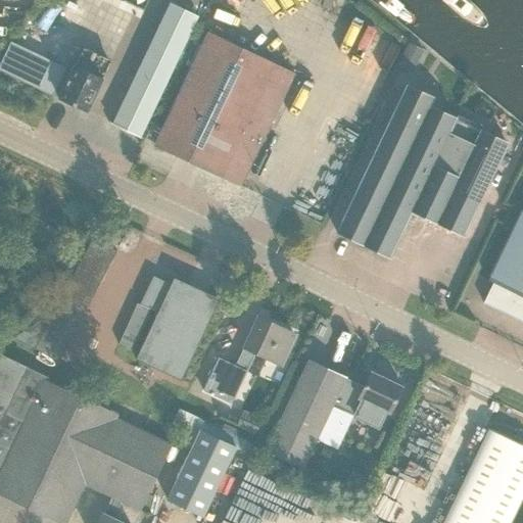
[(140,138),(197,16),(169,3),(111,124),(140,138)]
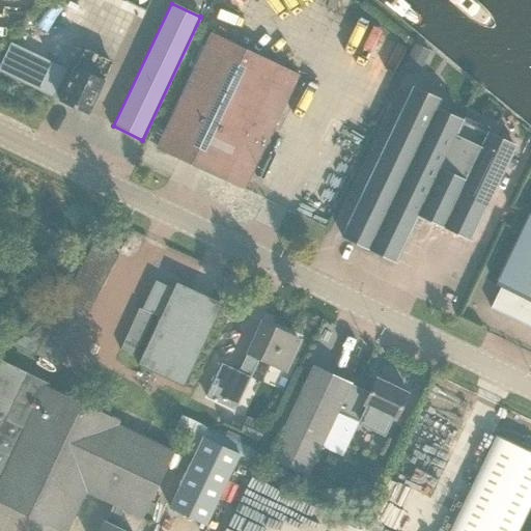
[(244,188),(292,83),(274,75),(278,66),(211,34),(157,147),(224,179),(225,178),(244,188)]
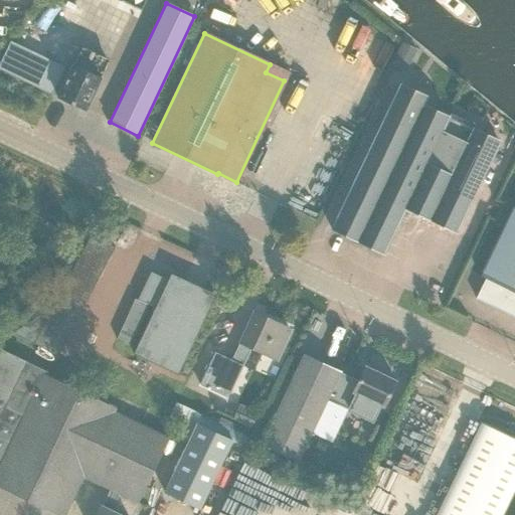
[(84,111),(100,77),(73,64),(57,98),(84,111)]
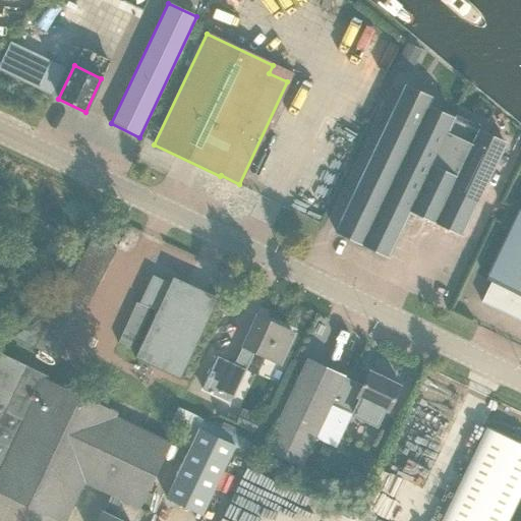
[(42,70),(34,83),(51,94),(59,81),(42,70)]
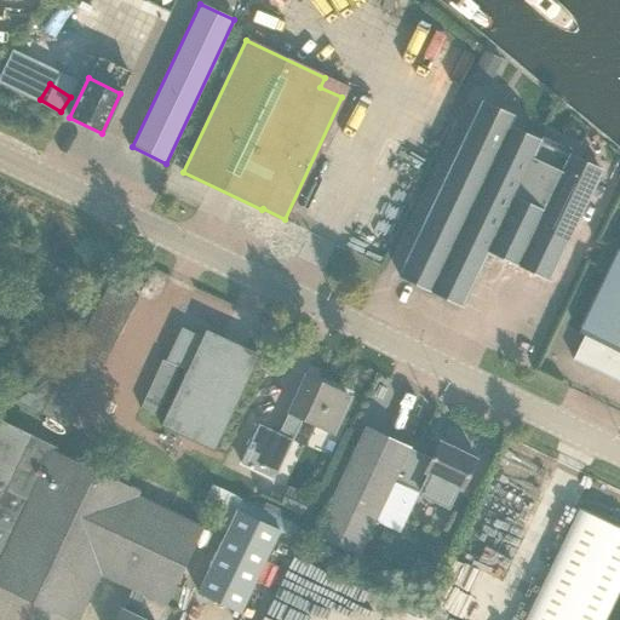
[(482,101),(397,275),(461,306),(488,252),(550,281),(604,171),(569,154),(568,156),(541,143),(543,141),(511,126),(516,116),(482,101)]
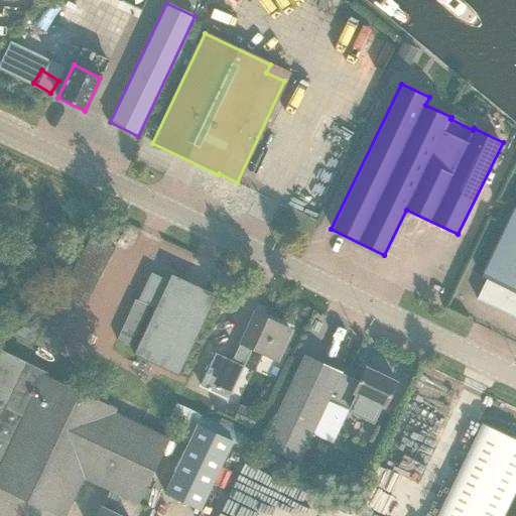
[(515,204),(514,203),(481,276),(486,279),(476,299),(515,317),(515,204)]
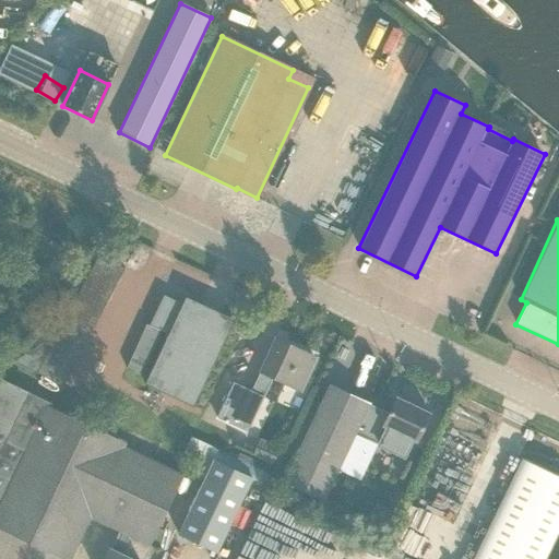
[(62,387),(125,269),(98,256),(58,333),(12,361),(62,387)]
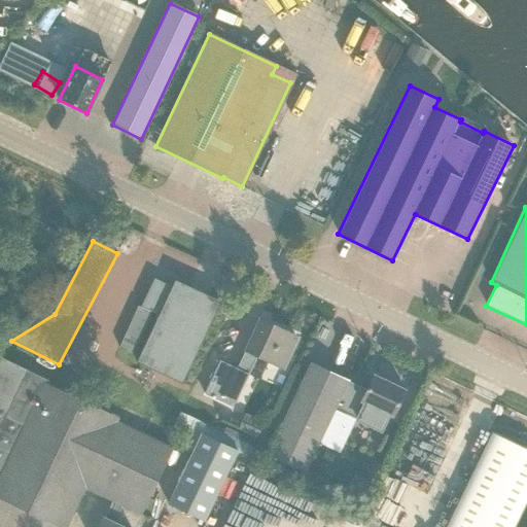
[(172,286),(153,278),(140,307),(159,315),(136,362),(182,383),(220,302),(174,280),(172,286)]
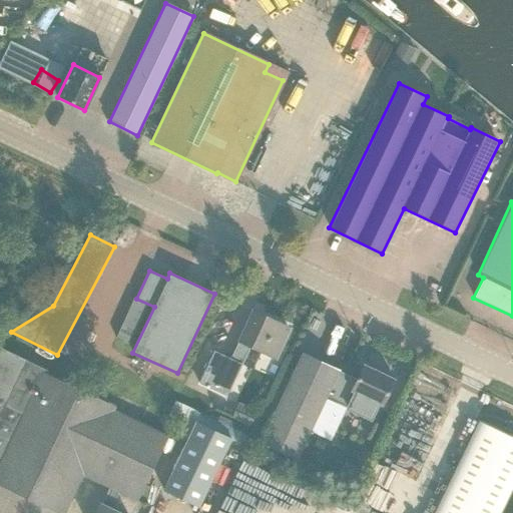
[(129,344),(147,304),(133,298),(115,338),(129,344)]
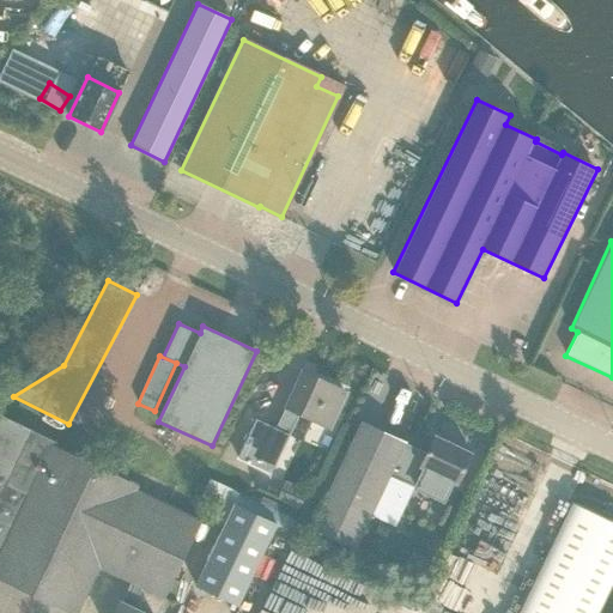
[(329,428),(345,394),(327,387),(328,384),(302,371),(285,407),(286,407),(275,429),(255,419),(237,457),(271,473),(289,435),(287,435),(297,413),(329,428)]
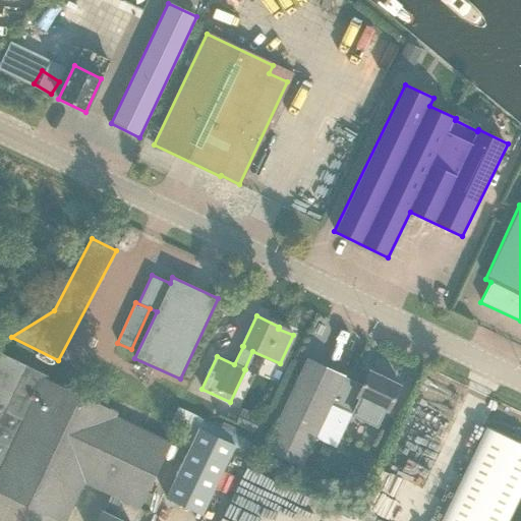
[(0,443),(35,371),(0,354),(0,443)]
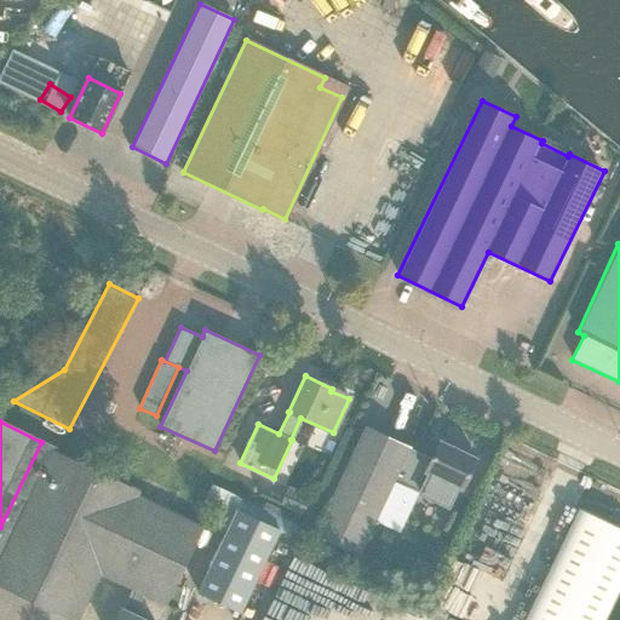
[(407,452),(409,448),(365,426),(314,534),(357,555),(394,481),(407,452)]
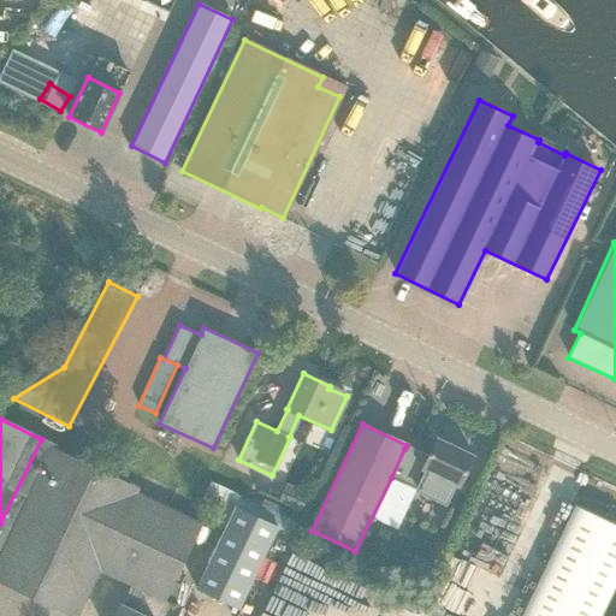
[(41,439),(0,523),(0,582),(70,615),(77,615),(99,570),(131,585),(122,605),(119,604),(113,615),(143,615),(132,610),(142,591),(164,602),(202,523),(137,492),(138,489),(52,446),(53,444),(41,439)]
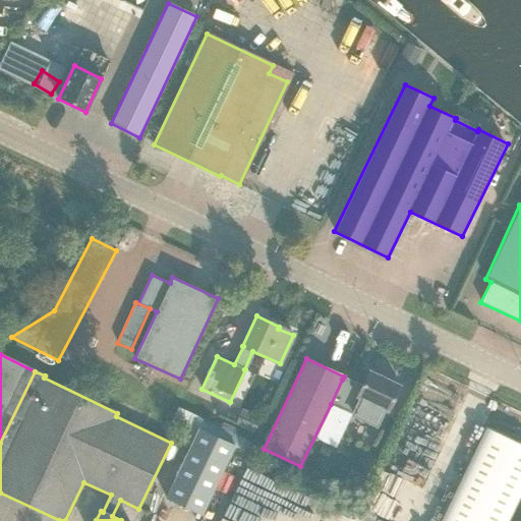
[(400,387),(368,371),(360,389),(342,380),(331,404),(375,425),(384,409),(388,411),(400,387)]
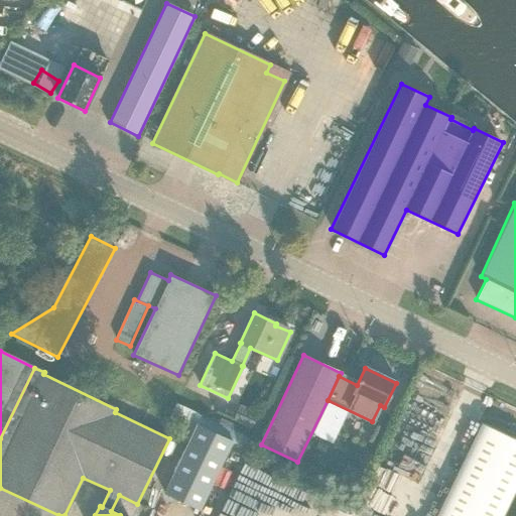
[(251,429),(259,413),(240,404),(232,420),(251,429)]
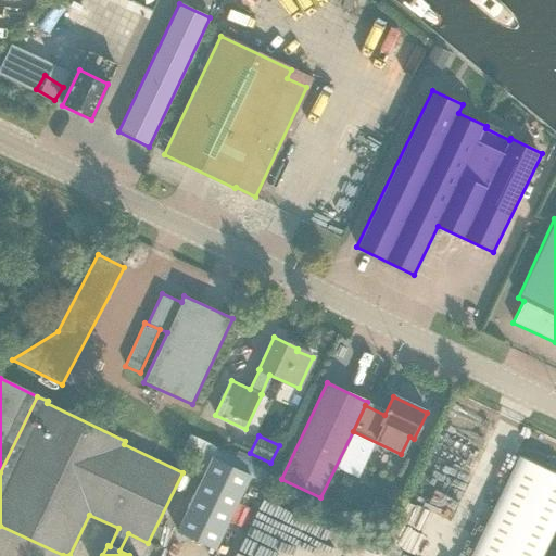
[(215,550),(250,475),(213,457),(177,532),(215,550)]
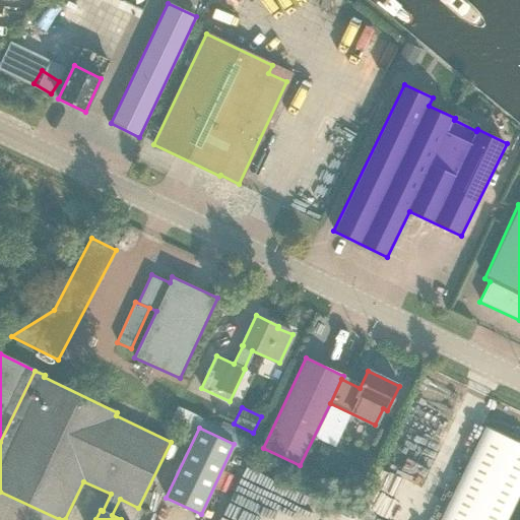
[(509,519),(519,498),(519,444),(486,428),(442,519),(509,519)]
